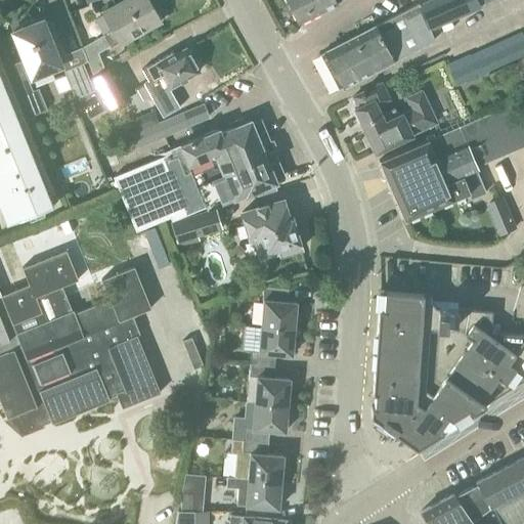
[(123,0),(103,11),(114,29),(82,46),(92,73),(103,67),(98,52),(120,40),(121,43),(160,22),(146,0),(123,0)]
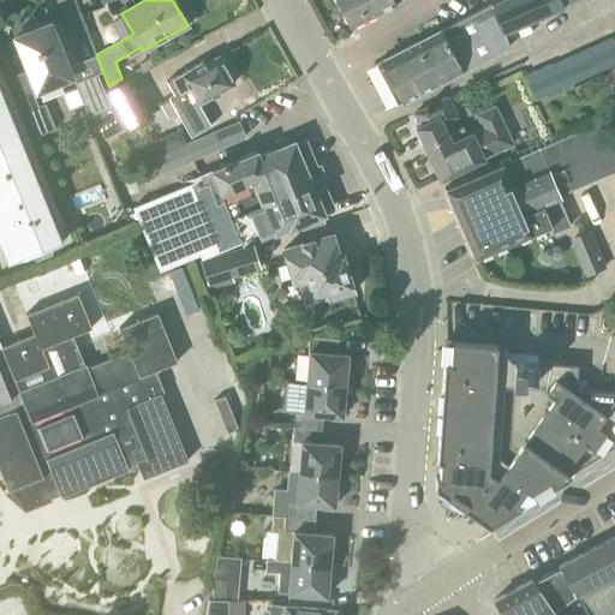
[(338,0),(351,27),(395,5),(395,3),(400,0),(338,0)]
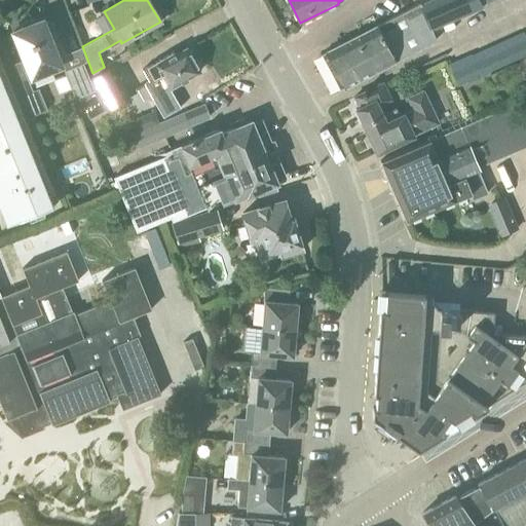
[(428,0),(421,3),(433,30),(483,7),(481,4),(490,0),(428,0)]
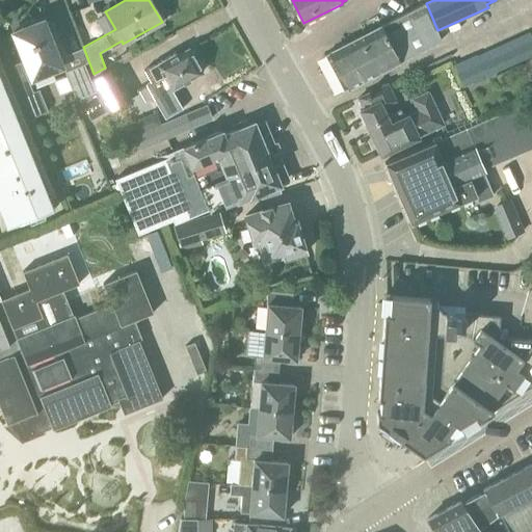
[(441,40),(437,30),(426,3),(425,3),(380,26),(330,51),(324,55),(343,90),(349,87),(399,62),(399,61),(441,40)]
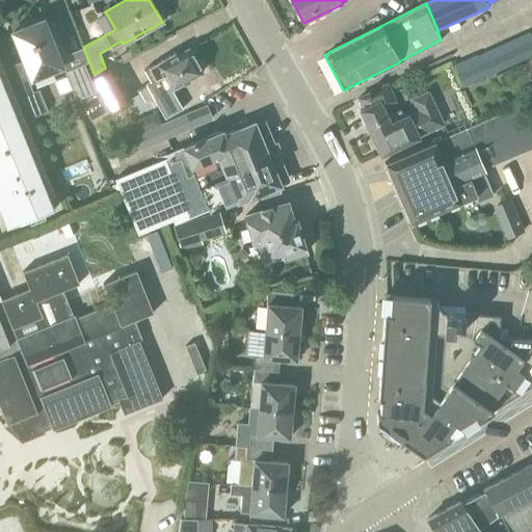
[(20,30),(14,32),(32,78),(61,67),(59,61),(68,58),(62,46),(60,47),(57,38),(58,37),(52,20),(44,23),(43,21),(36,23),(34,18),(18,25),(20,30)]
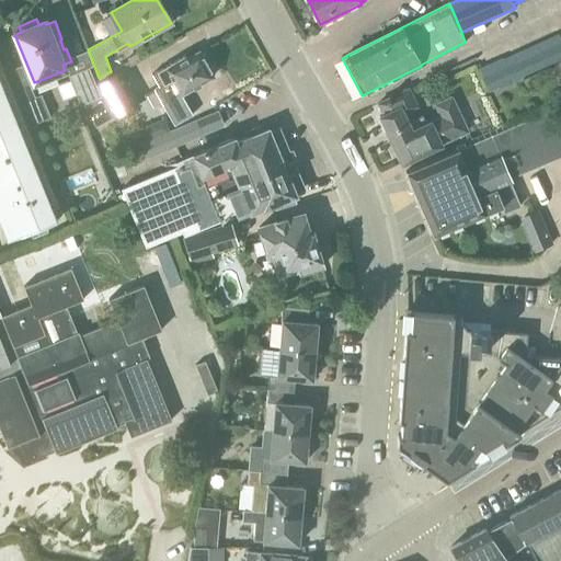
[(489,90),(560,57),(560,39),(558,33),(503,57),(503,56),(478,67),(489,90)]
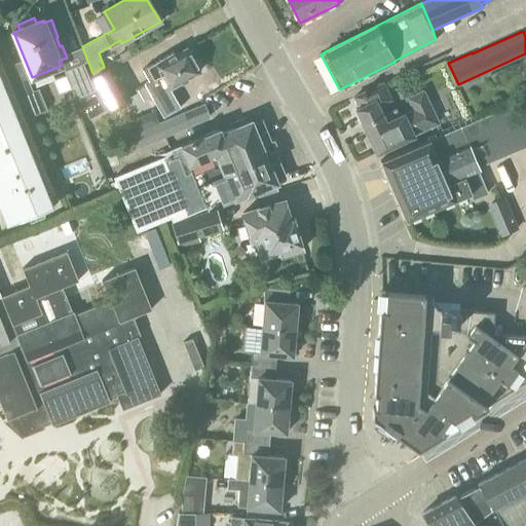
[(155,62),(142,69),(149,80),(144,83),(152,98),(155,104),(163,117),(181,108),(170,87),(171,87),(199,71),(198,69),(199,66),(195,60),(193,59),(186,47),(175,54),(173,51),(155,62)]
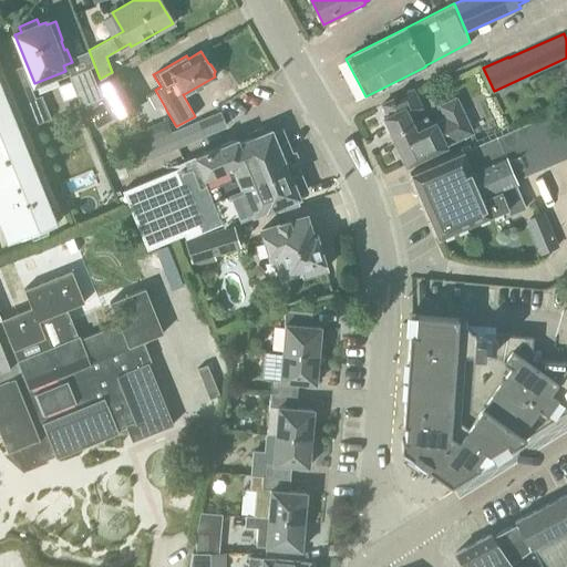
[(83,105),(89,103),(102,98),(96,85),(99,84),(92,68),(71,78),(83,105)]
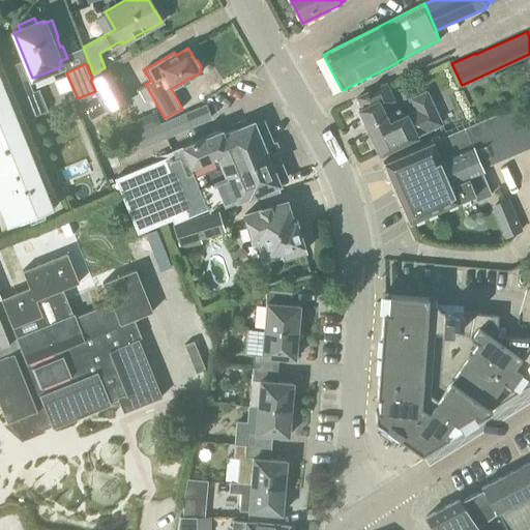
[(112,68),(92,79),(90,80),(95,91),(83,96),(84,97),(80,99),(91,119),(107,110),(108,111),(129,98),(112,68)]
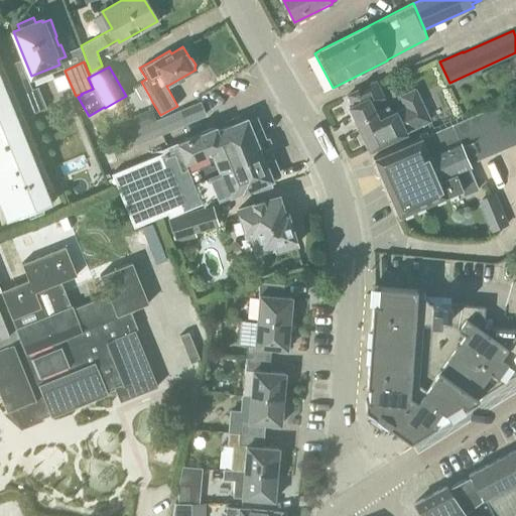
[(0,203),(7,220),(17,216),(17,217),(52,203),(0,74),(0,203)]
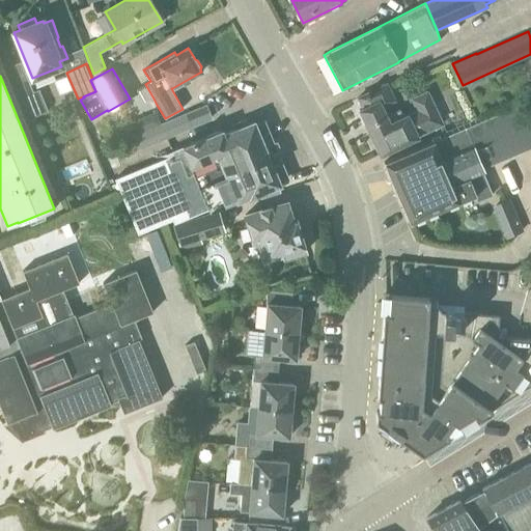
[(387,84),(358,98),(363,108),(359,109),(381,154),(418,137),(417,136),(442,123),(427,91),(412,99),(417,110),(408,114),(407,114),(402,116),(398,110),(386,116),(382,106),(394,100),(387,84)]
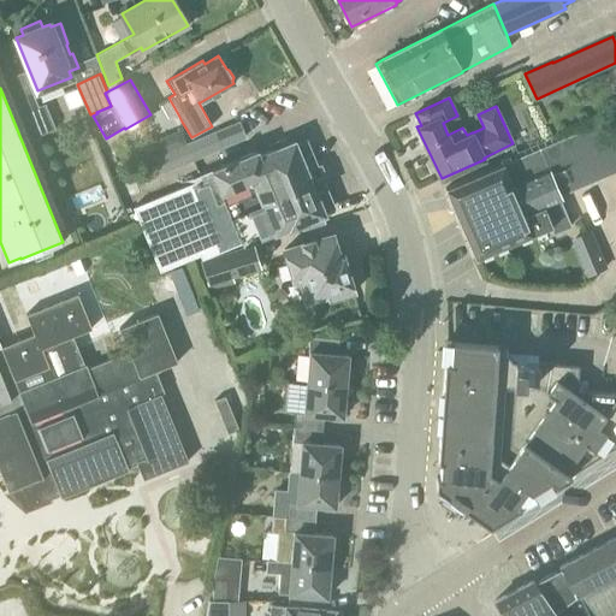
[(242,120),(182,147),(159,158),(166,175),(249,138),(242,120)]
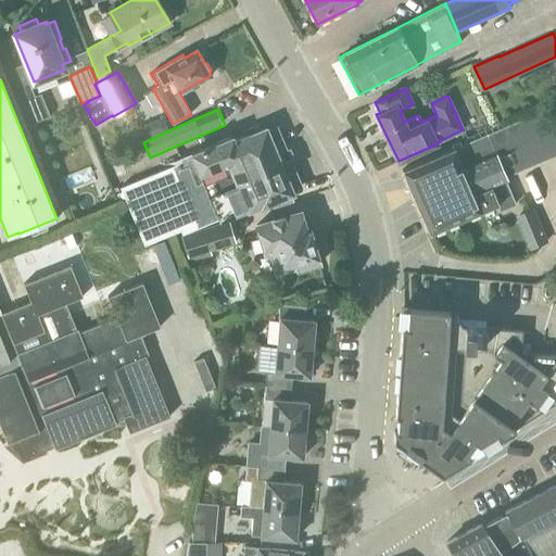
[(555,147),(541,111),(402,169),(430,232),(497,204),(501,211),(516,204),(507,181),(508,180),(506,175),(555,154),(555,147)]
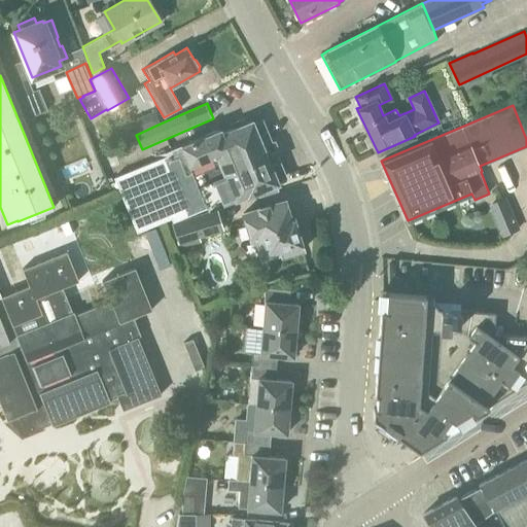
[(271,143),(261,120),(253,125),(251,120),(223,133),(221,128),(179,145),(181,148),(112,177),(136,232),(171,217),(172,221),(207,207),(208,211),(219,207),(235,200),(247,195),(247,196),(278,183),(277,180),(285,176),(276,156),(268,161),(262,146),(271,143)]
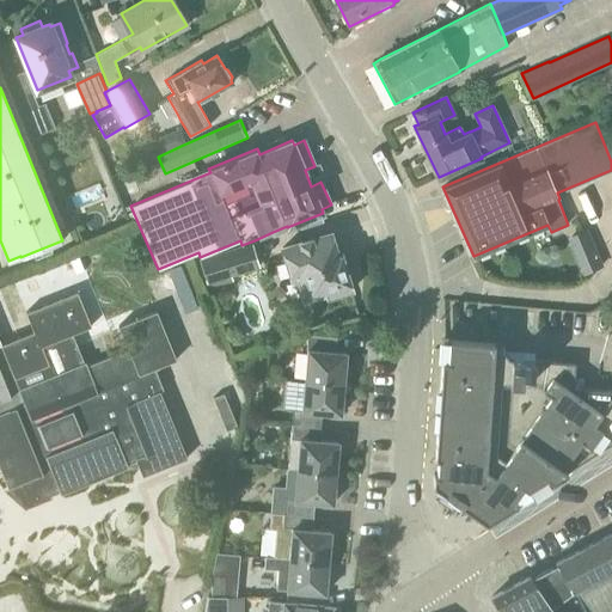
[(123,169),(106,175),(116,201),(133,195),(123,169)]
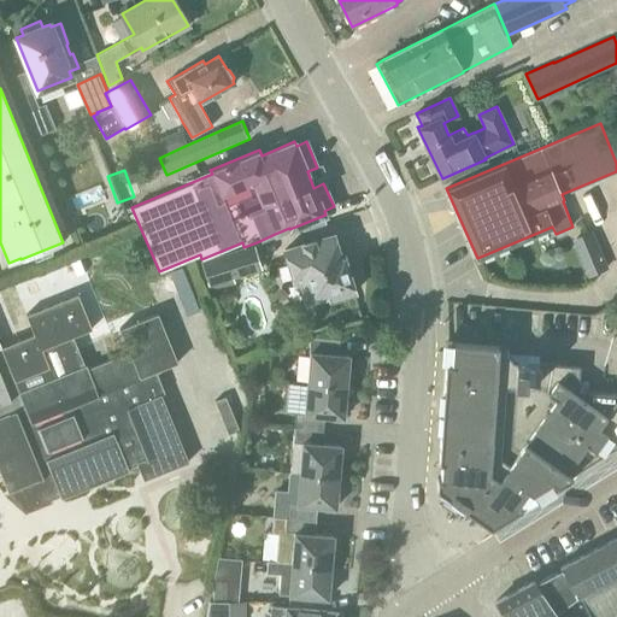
[(333,235),(285,250),(294,281),(299,280),(305,301),(329,294),(330,299),(353,292),(342,252),(339,253),(333,235)]
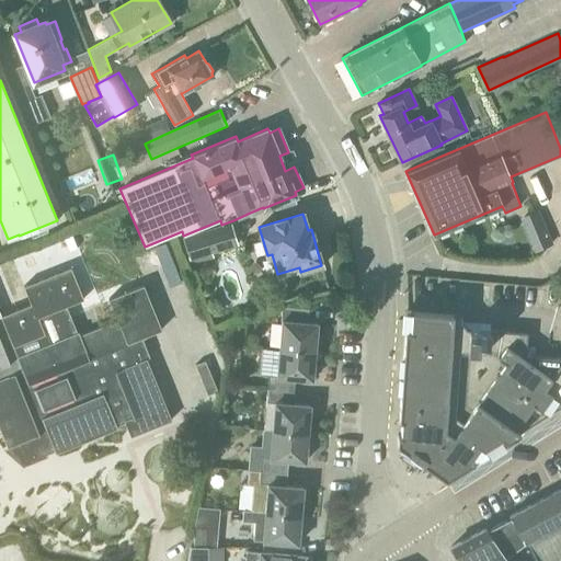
[(220,220),(183,236),(192,265),(215,260),(214,253),(240,247),(233,220),(221,225),(220,220)]
